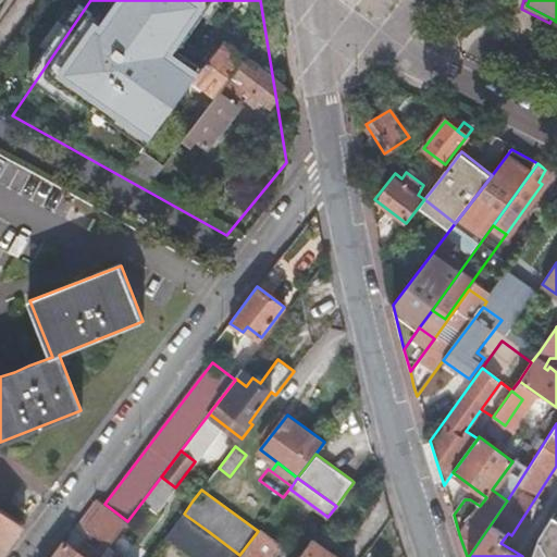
[(95,534),(106,542),(109,545),(127,521),(104,504),(86,528),(95,534)]
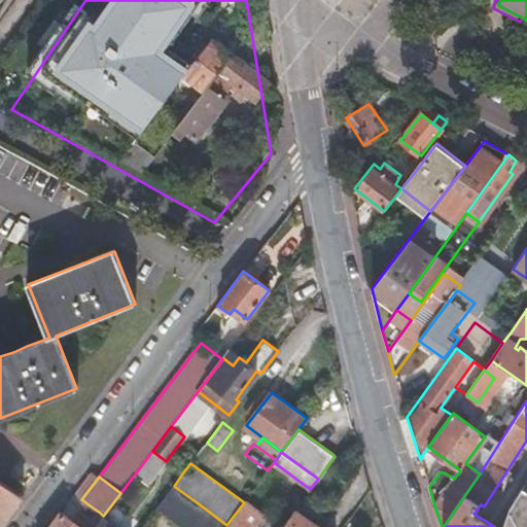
[(0,525),(23,495),(0,480),(0,525)]
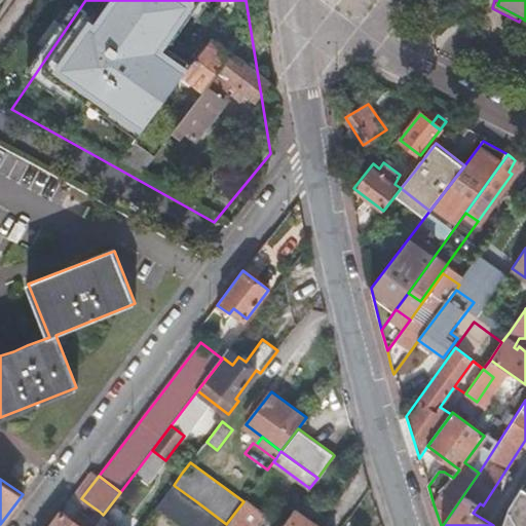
[(196,501),(175,486),(158,508),(180,523),(196,501)]
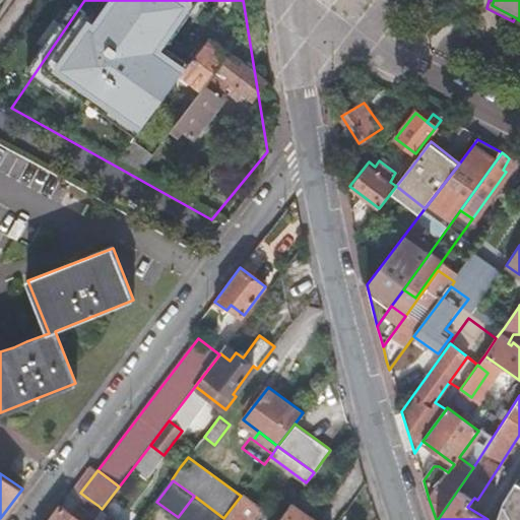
[(519,519),(519,484),(516,481),(503,502),(497,519),(519,519)]
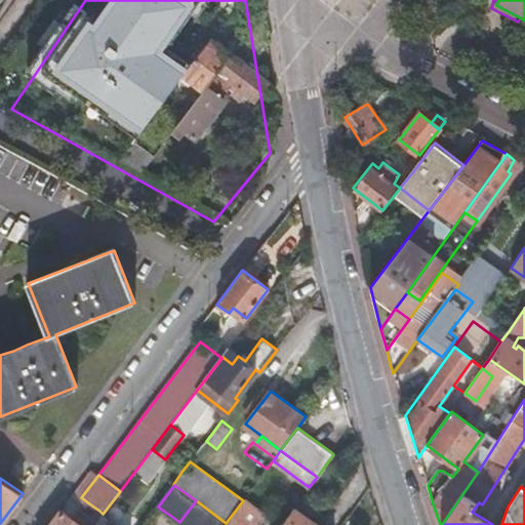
[(226,523),(225,524),(251,524),(264,510),(246,496),(243,500),(226,523)]
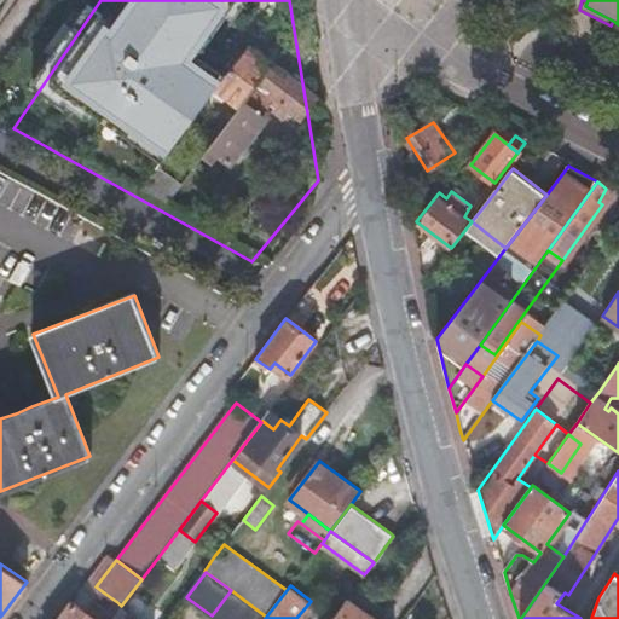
[(57,618),(104,618),(117,602),(105,594),(102,599),(98,595),(86,612),(71,600),(57,618)]
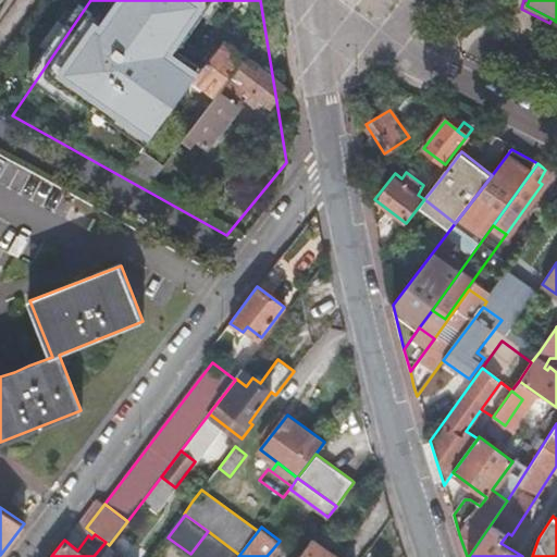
[(334,556),(311,541),(300,556),(298,556),(334,556)]
